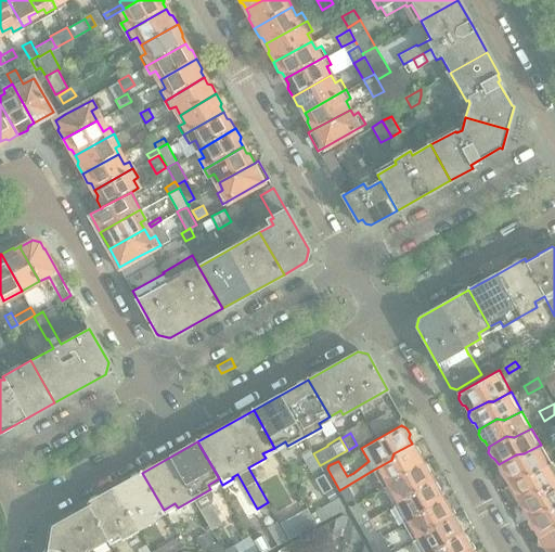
[(404,471),(422,461),(418,456),(418,454),(420,451),(416,446),(413,444),(412,445),(412,444),(394,453),(391,460),(372,471),(382,489),(401,477),(404,471)]
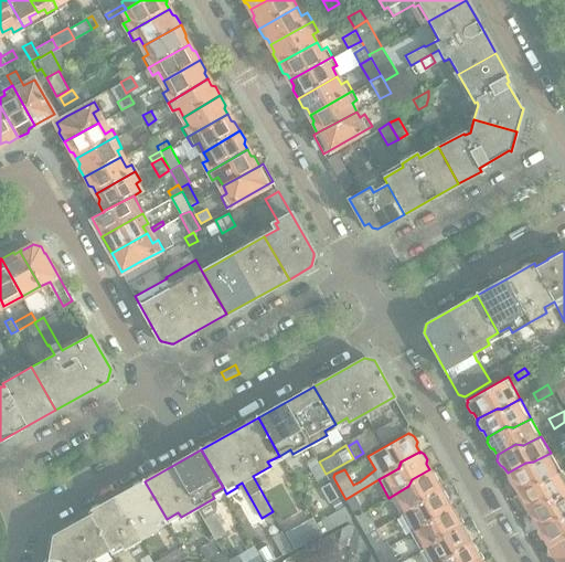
[(542,480),(561,470),(551,453),(533,462),(525,463),(508,473),(508,474),(507,478),(510,484),(513,485),(514,485),(518,490),(535,480),(542,480)]
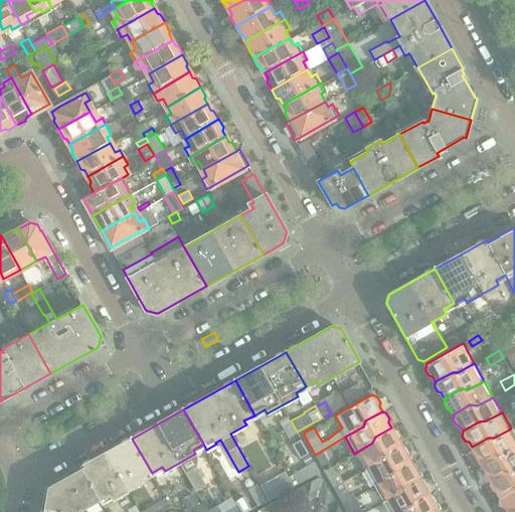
[(296,432),(290,421),(282,427),(288,437),(296,432)]
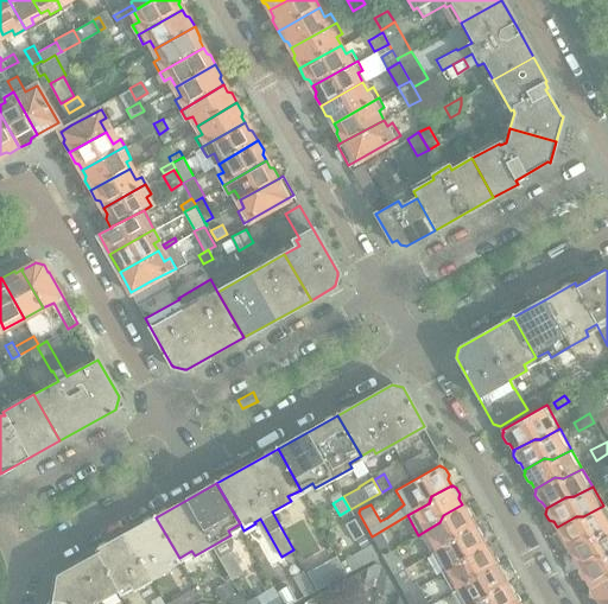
[(455,534),(473,523),(469,517),(470,513),(467,507),(463,506),(462,504),(443,515),(439,522),(418,535),(429,554),(451,540),(455,534)]
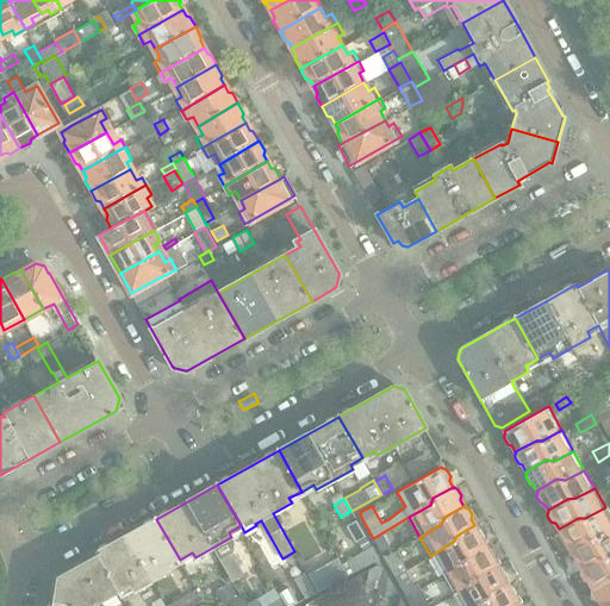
[(597,537),(609,530),(609,516),(605,507),(585,518),(578,518),(559,529),(559,530),(558,535),(561,541),(565,542),(566,542),(570,549),(590,537),(597,537)]
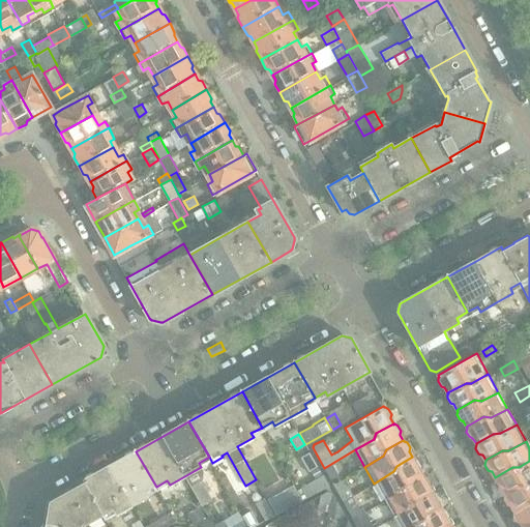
[(156,487),(136,451),(83,480),(84,482),(98,509),(104,517),(113,510),(115,515),(149,496),(147,492),(156,487)]
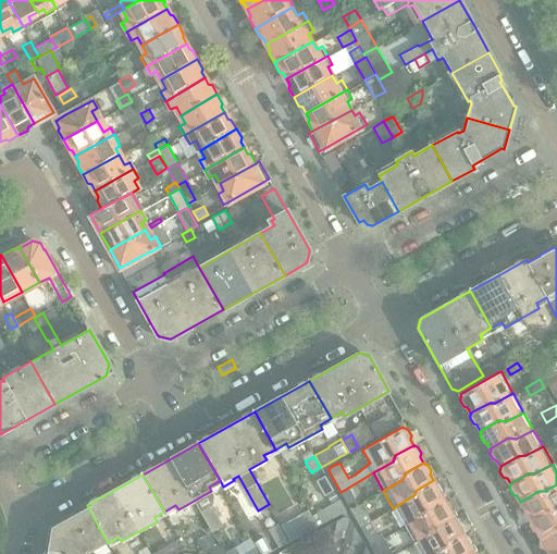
[(425,507),(443,499),(440,492),(441,492),(441,488),(437,482),(434,481),(433,480),(417,490),(413,495),(393,508),(404,526),(422,515),(425,507)]
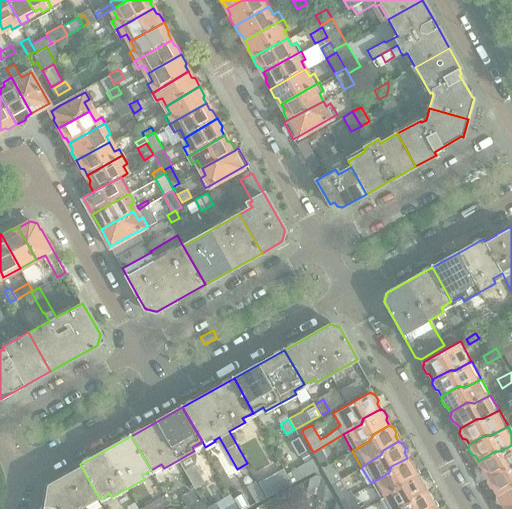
[(510,468),(511,467),(511,445),(501,451),(495,451),(478,461),(478,462),(477,465),(480,470),(483,471),(484,471),(487,477),(503,468),(510,468)]
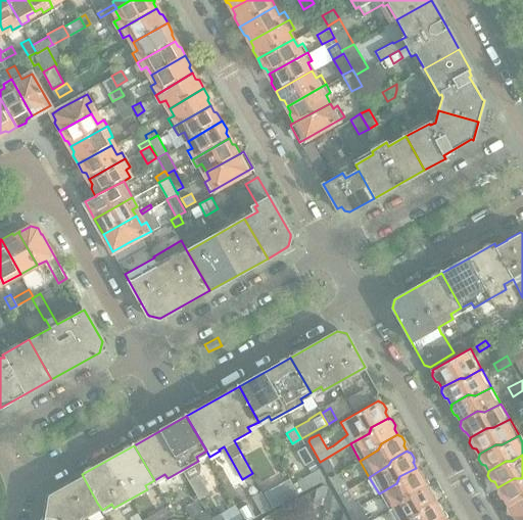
[(320,462),(326,472),(334,468),(328,457),(320,462)]
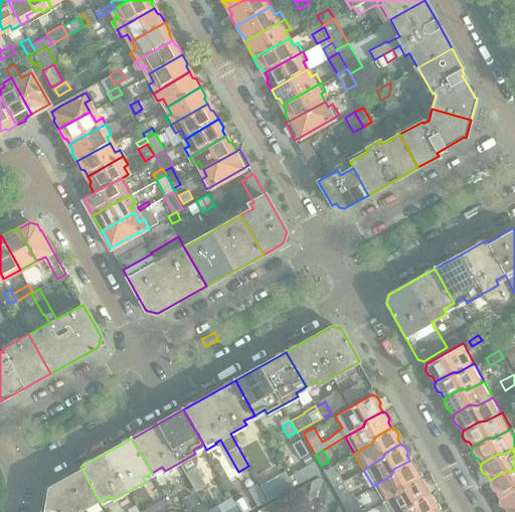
[(302,482),(320,471),(314,460),(293,473),(298,483),(301,481),(302,482)]
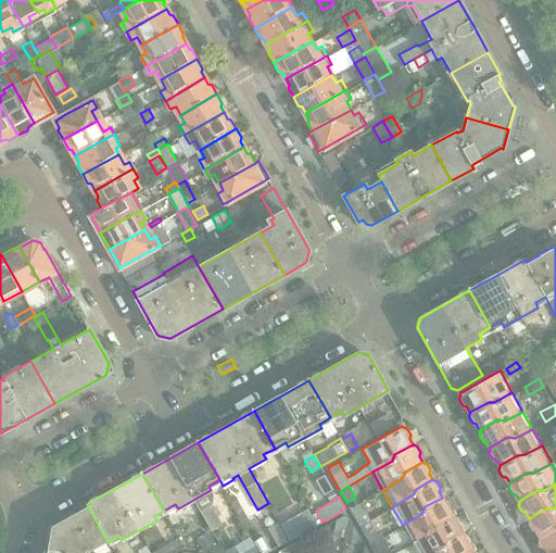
[(434,525),(452,515),(449,508),(450,508),(450,504),(446,500),(443,498),(442,498),(425,506),(421,514),(403,525),(413,542),(431,531),(434,525)]
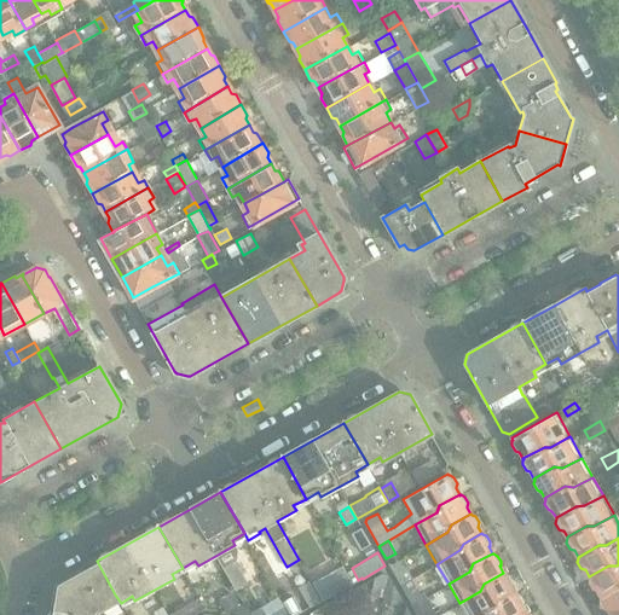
[(412,578),(401,558),(389,566),(400,585),(411,578),(412,578)]
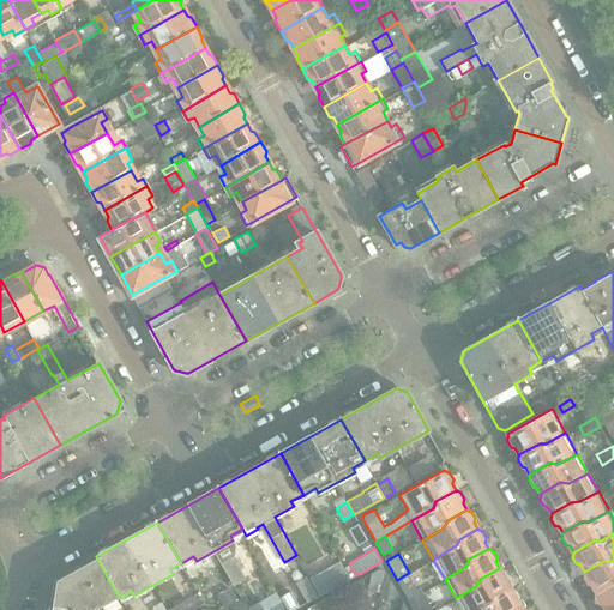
[(246,578),(233,555),(221,562),(233,585),(246,578)]
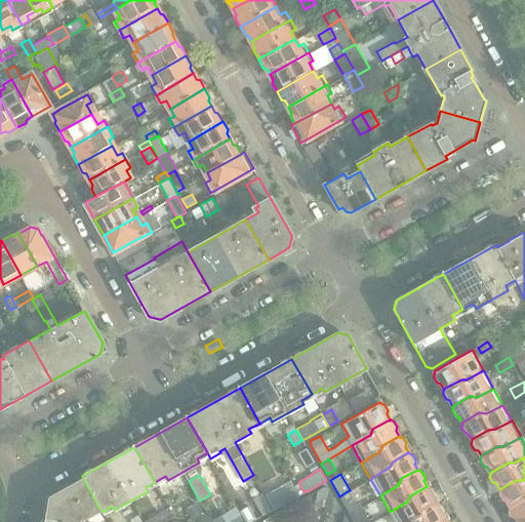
[(103,512),(97,505),(83,478),(70,486),(69,484),(47,496),(44,511),(47,511),(46,516),(64,519),(63,521),(86,521),(86,520),(97,514),(103,512)]
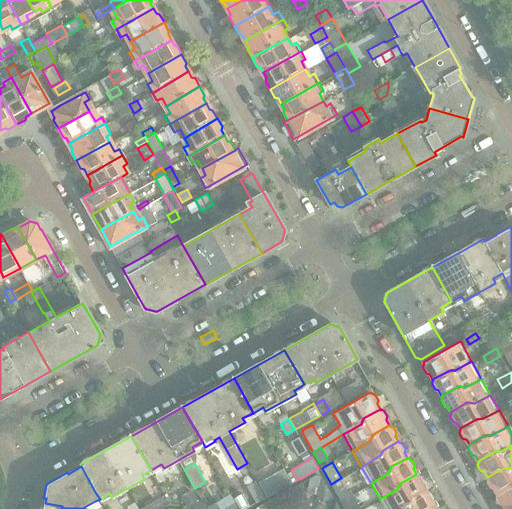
[(511,467),(510,468),(503,468),(487,477),(487,478),(486,482),(489,486),(492,488),(493,487),(496,493),(511,484),(511,467)]
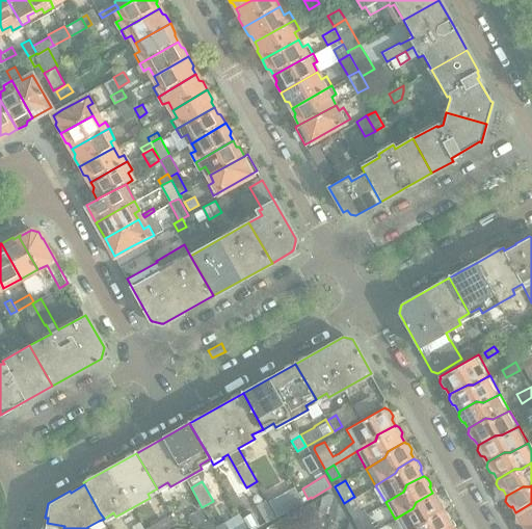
[(329,513),(333,494),(327,493),(320,497),(319,511),(329,513)]
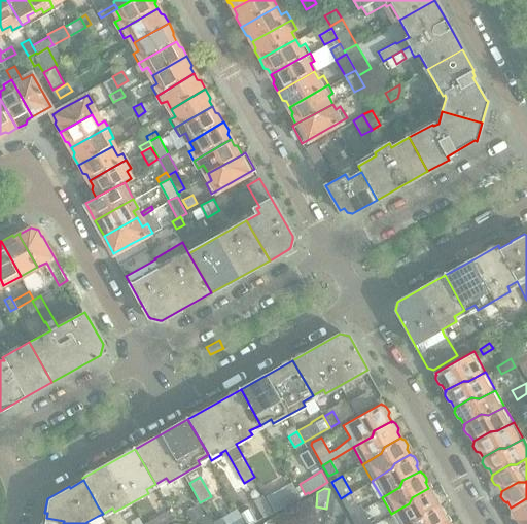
[(422,513),(437,504),(434,499),(435,498),(435,495),(432,490),(429,488),(429,489),(428,488),(412,497),(409,503),(391,514),(396,523),(411,523),(419,520),(422,513)]
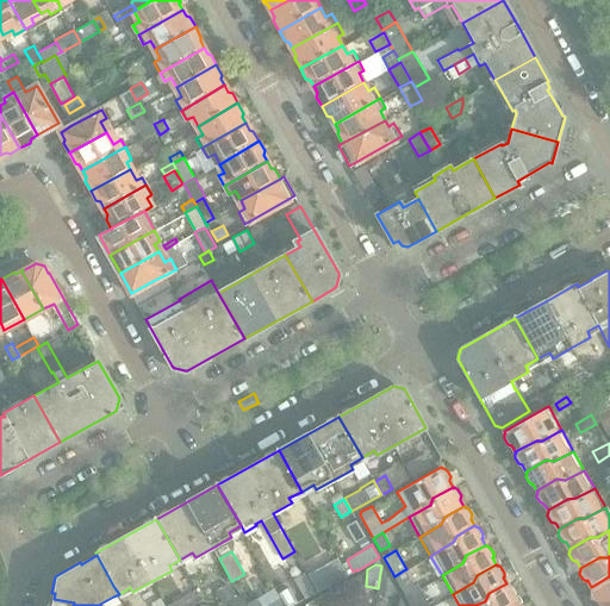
[(397,592),(383,567),(381,566),(378,588),(378,594),(390,597),(397,592)]
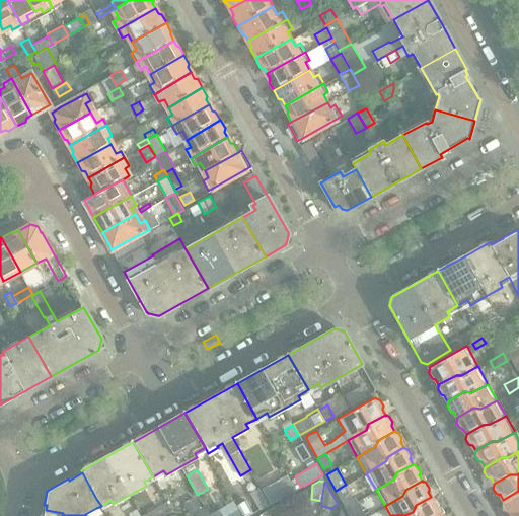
[(358,500),(355,496),(352,497),(345,485),(336,491),(345,507),(345,508),(358,500)]
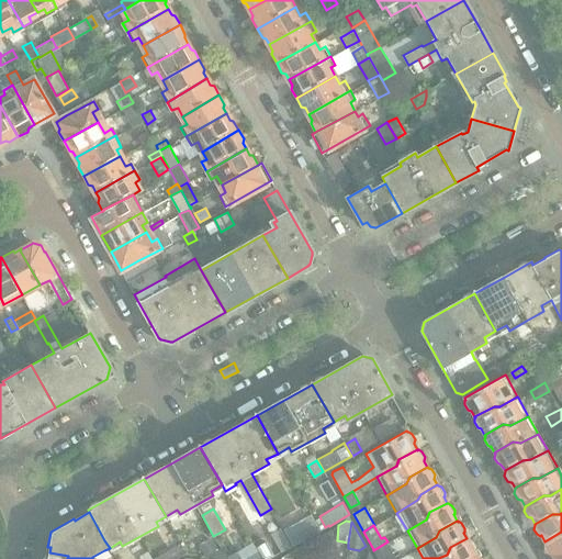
[(288,540),(280,527),(270,533),(278,546),(288,540)]
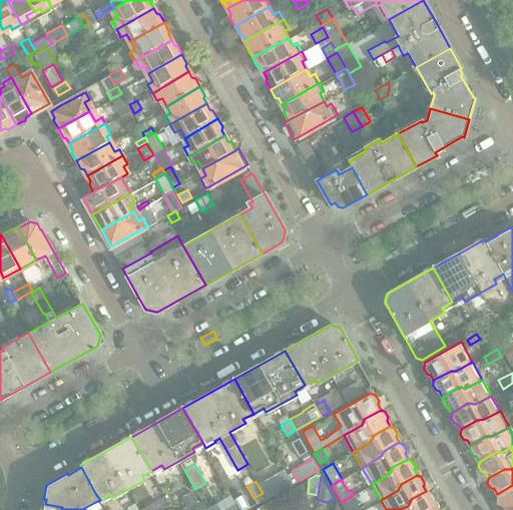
[(298,502),(302,483),(281,494),(281,499),(298,502)]
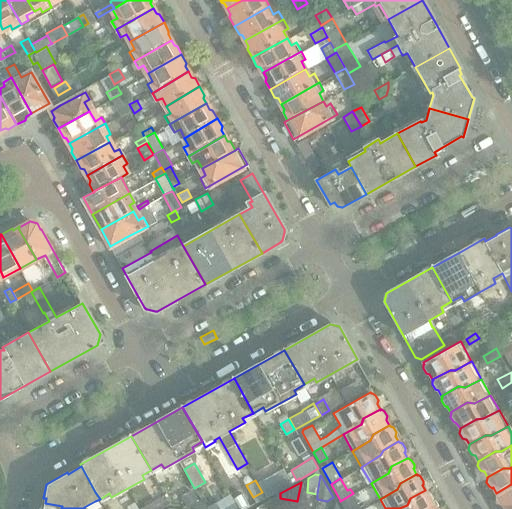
[(511,484),(496,493),(497,494),(496,494),(496,498),(498,503),(502,504),(504,508),(505,508),(511,505),(511,484)]
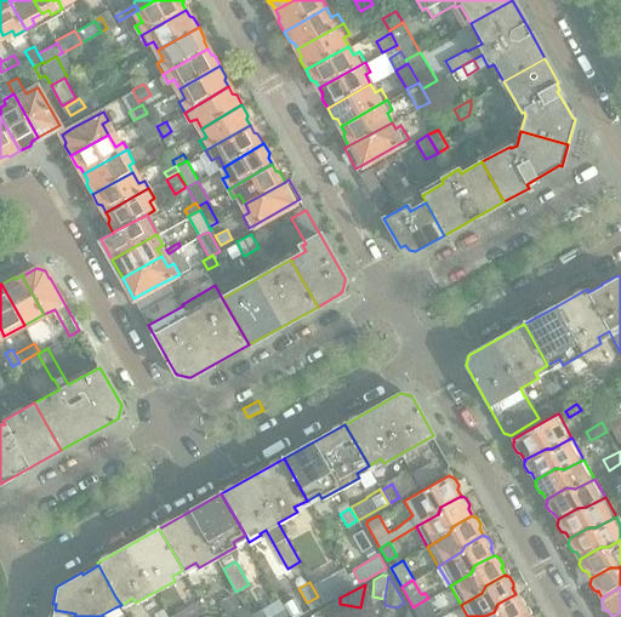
[(245,616),(251,616),(244,603),(240,605),(233,594),(220,601),(227,613),(245,616)]
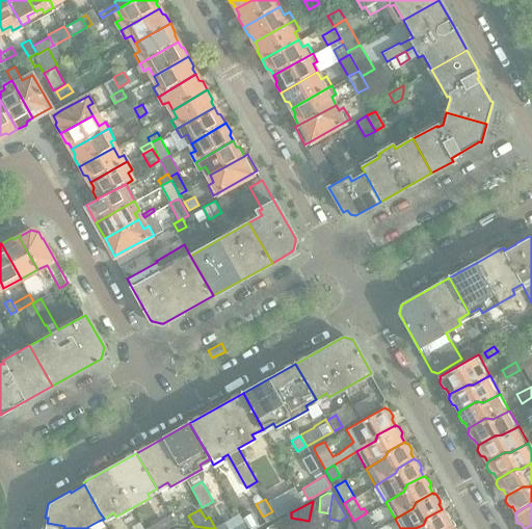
[(446,528),(452,526),(448,521),(449,521),(449,517),(447,511),(443,510),(442,509),(426,518),(423,525),(415,528),(446,528)]
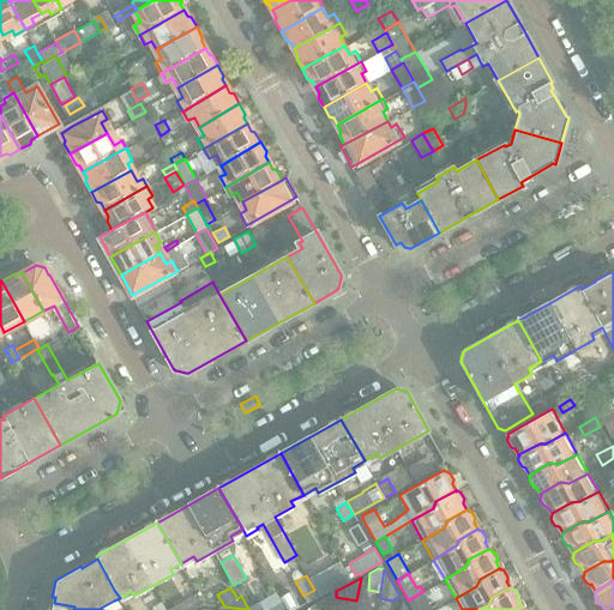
[(332,609),(336,597),(336,591),(325,598),(323,609),(332,609)]
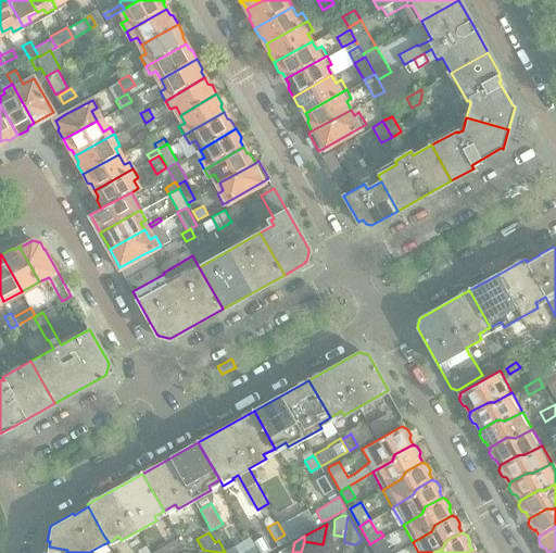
[(392,552),(383,536),(369,544),(374,552),(392,552)]
